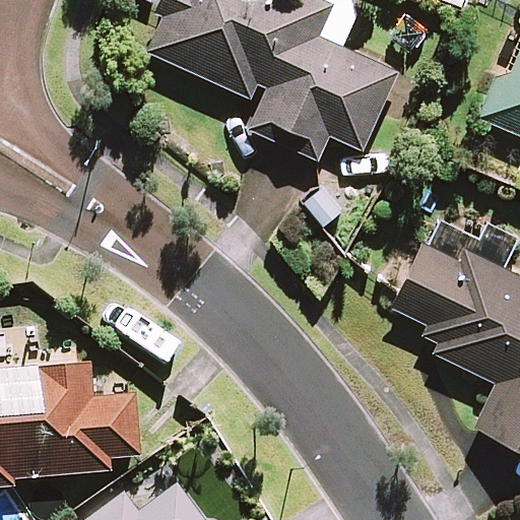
[(144,50),(250,98),(256,83),(266,87),(256,109),(248,128),(317,159),(328,134),(362,149),(396,73),(342,49),(365,0),(156,0),(151,12),(159,16),(144,50)]
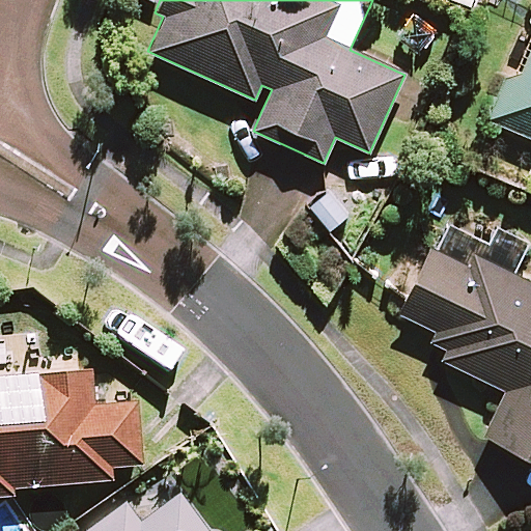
[(530,18),(527,29),(530,30),(530,43),(518,75),(509,72),(488,120),(530,137),(530,18)]
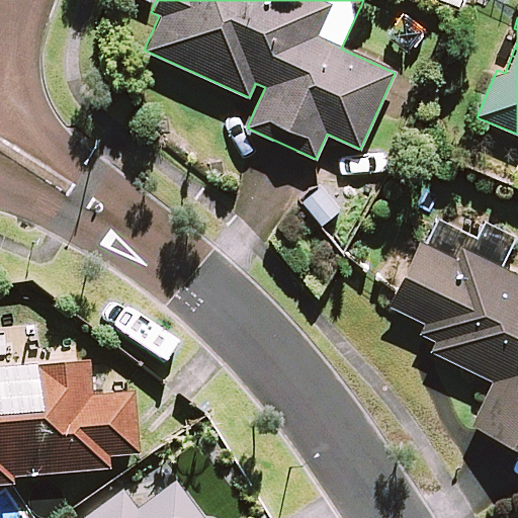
[(517,276),(498,266),(512,239),(482,225),(475,240),(432,220),(390,306),(423,322),(417,333),(435,342),(431,351),(493,380),(471,423),(517,446),(517,276)]
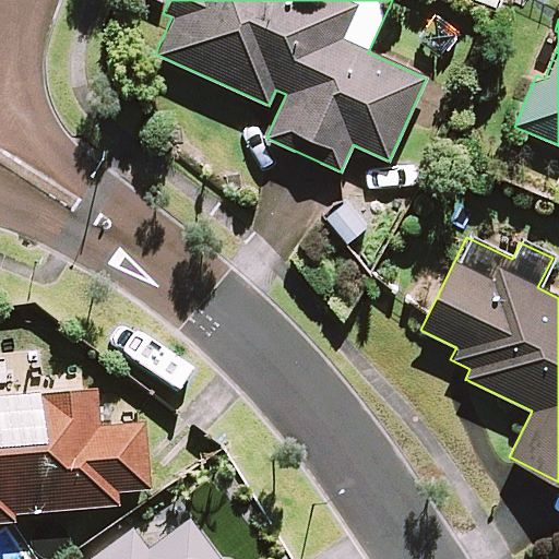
[(0,394),(0,521),(15,521),(14,513),(120,504),(119,489),(152,486),(146,419),(102,424),(98,385),(0,394)]
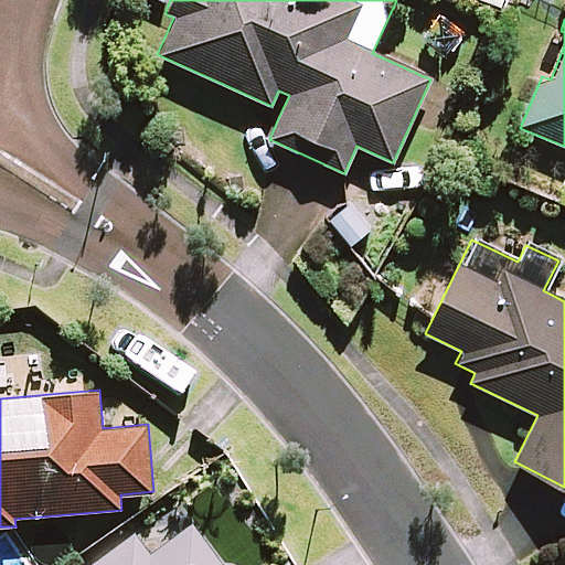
[(226,564),(194,521),(151,553),(138,534),(95,564),(226,564)]
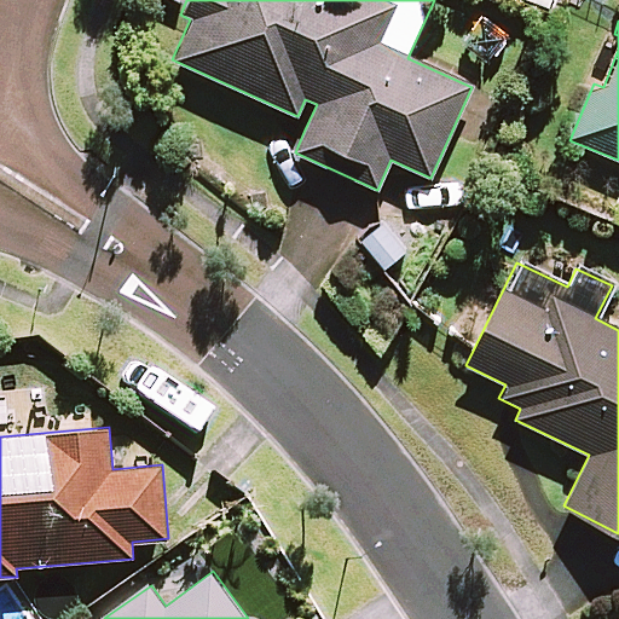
All buildings are outlined.
